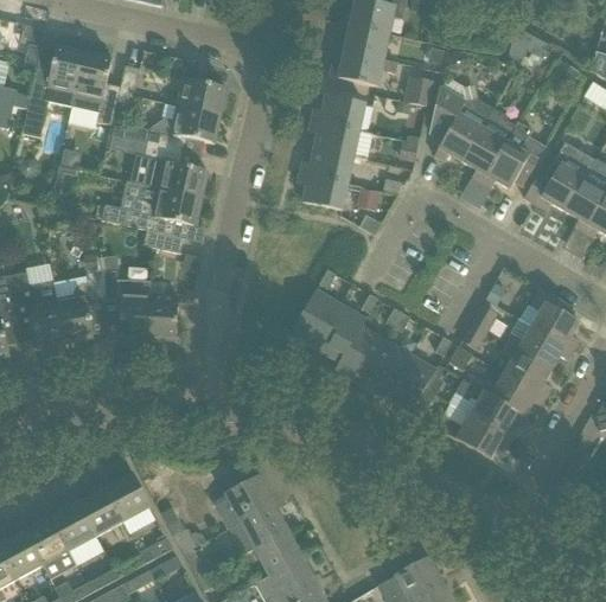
[(342,23),(389,32),(393,17),(403,19),(406,0),(376,0),(376,1),(371,0),(356,0),(353,13),(344,11),(342,23)]
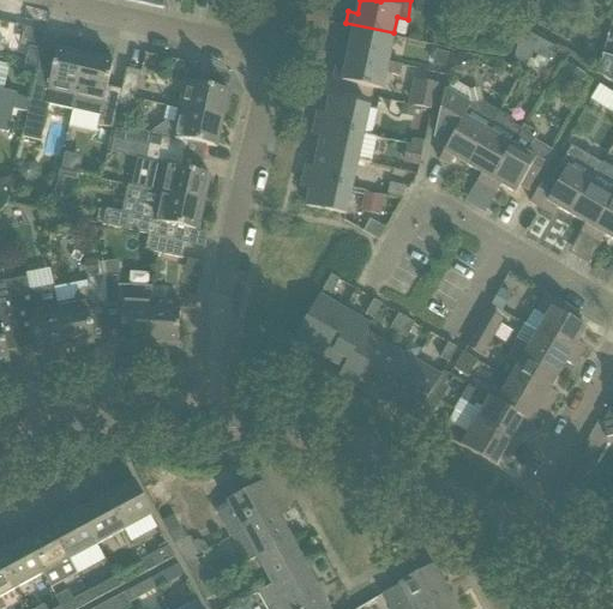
[(349,50),(403,62),(389,59),(394,32),(346,23),(343,34),(352,36),(349,50)]
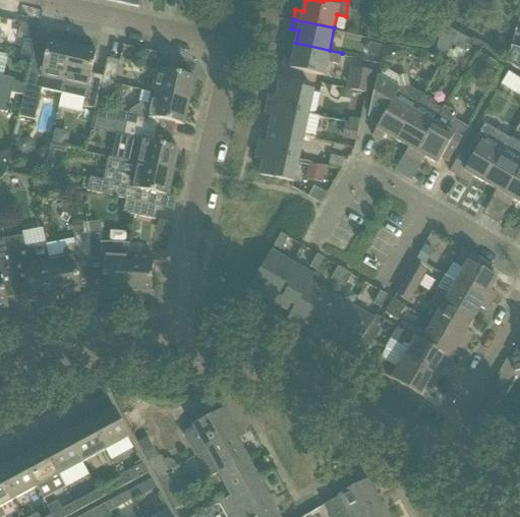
[(21,56),(33,58),(40,23),(29,20),(21,56)]
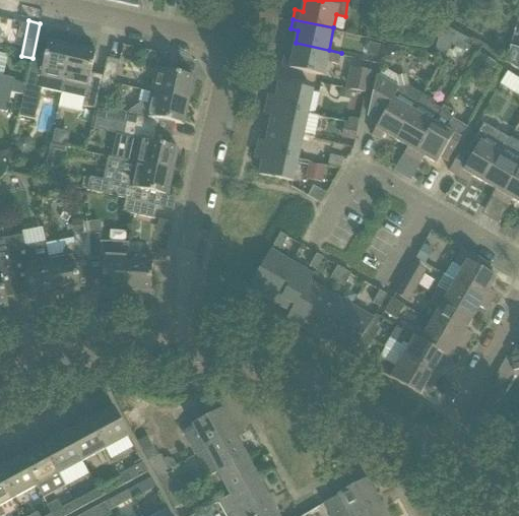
[(20,114),(36,117),(43,86),(62,90),(72,43),(49,38),(43,64),(31,61),(30,63),(28,69),(29,69),(26,81),(23,92),(24,93),(20,114)]
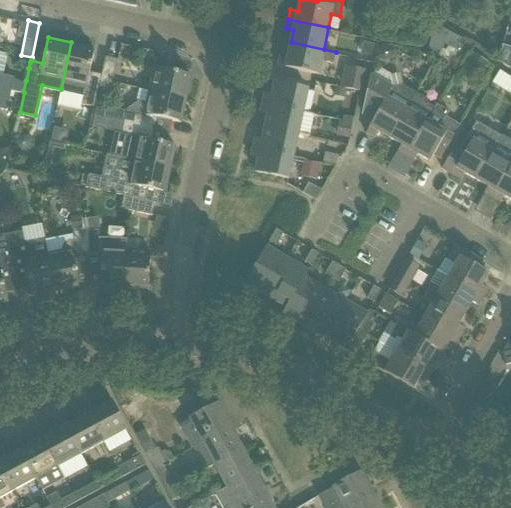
[(361,50),(361,51),(373,53),(373,52),(375,41),(363,39),(361,50)]
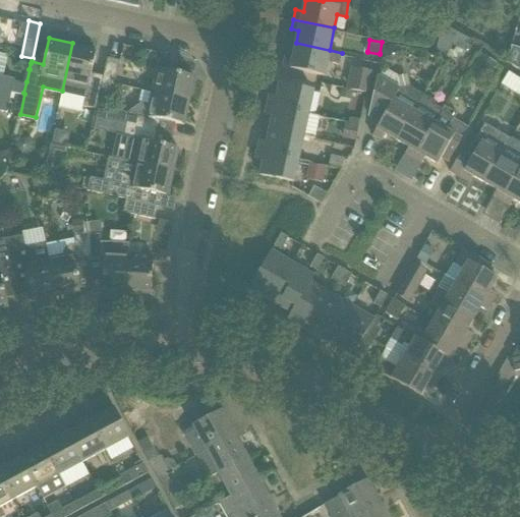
[(389,42),(384,56),(391,59),(401,56),(404,49),(389,42)]
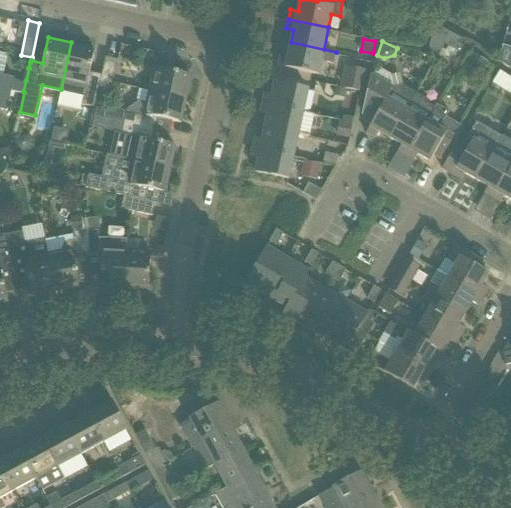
[(96,94),(98,86),(100,79),(88,76),(95,47),(71,42),(61,89),(83,94),(82,102),(94,105),(96,94)]
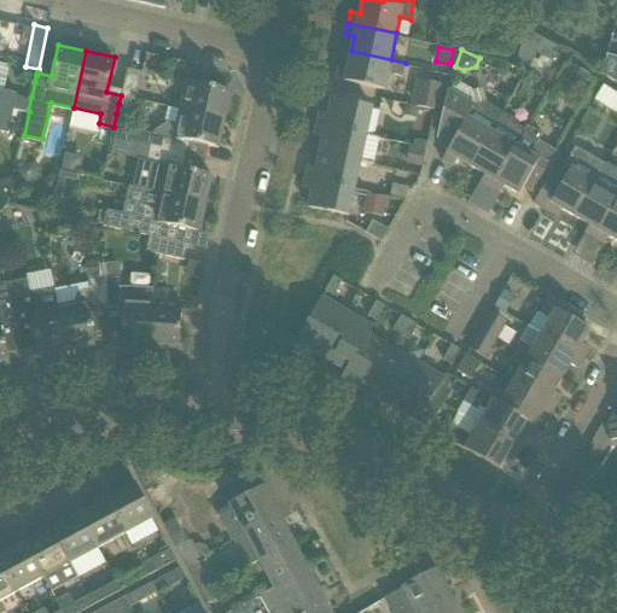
[(361,82),(384,88),(389,71),(403,74),(406,63),(351,51),(348,66),(339,65),(337,77),(361,82)]
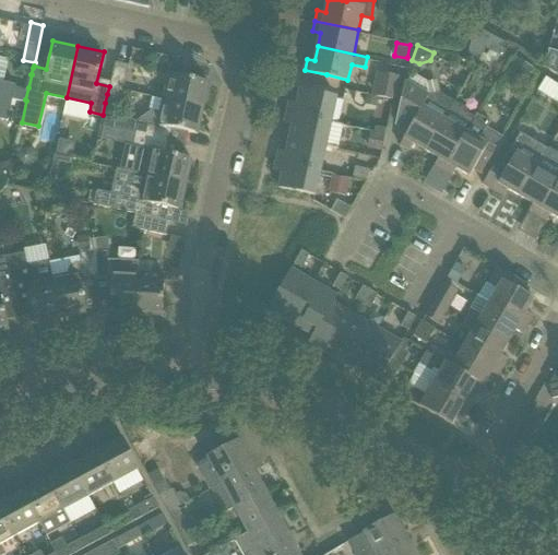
[(506,74),(522,85),(534,66),(518,56),(506,74)]
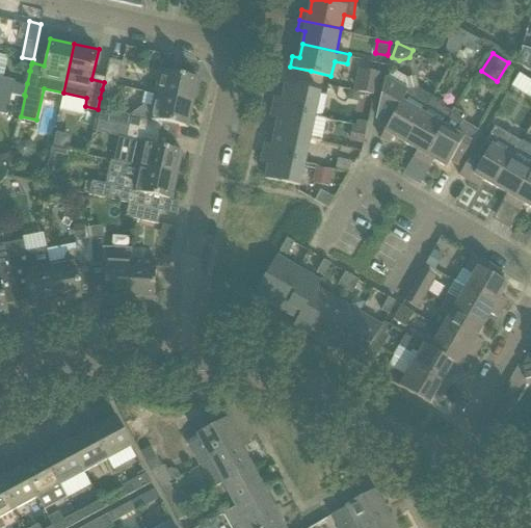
[(102,89),(115,93),(117,83),(118,80),(123,59),(110,56),(104,82),(102,89)]
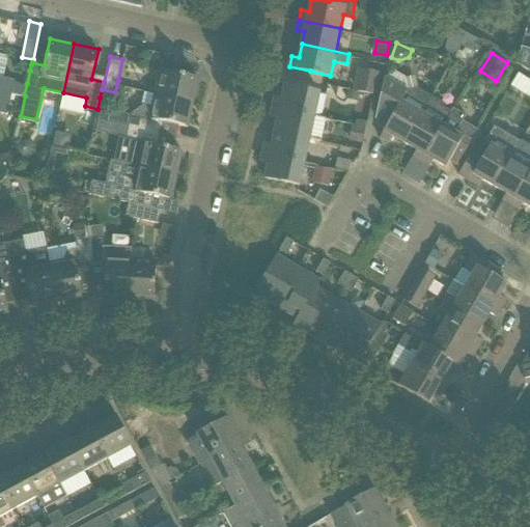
[(354,88),(375,92),(380,70),(359,65),(354,88)]
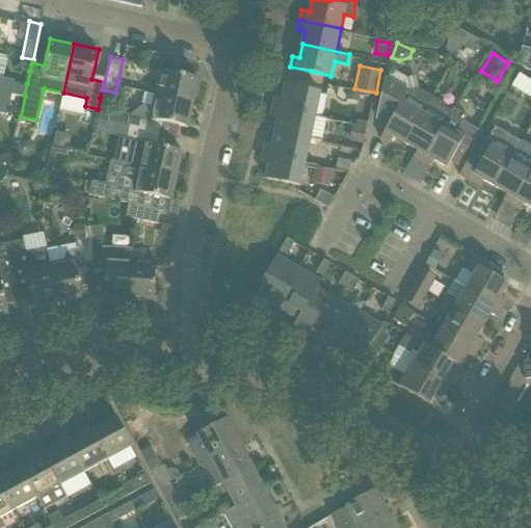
[(394,134),(405,141),(433,95),(419,86),(408,88),(409,87),(403,83),(407,75),(393,67),(388,75),(385,73),(377,112),(390,120),(380,135),(390,140),(394,134)]
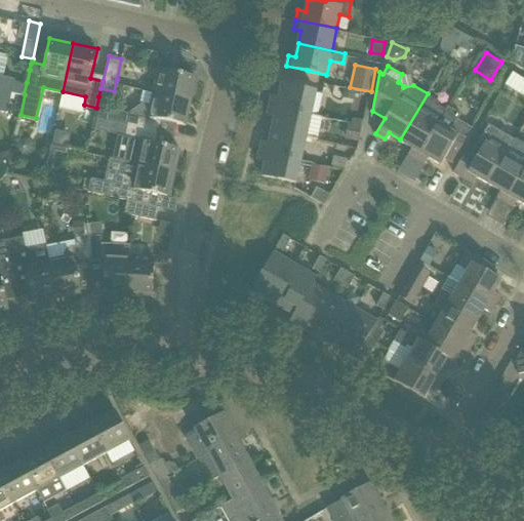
[(153,90),(191,99),(196,75),(158,67),(153,90)]
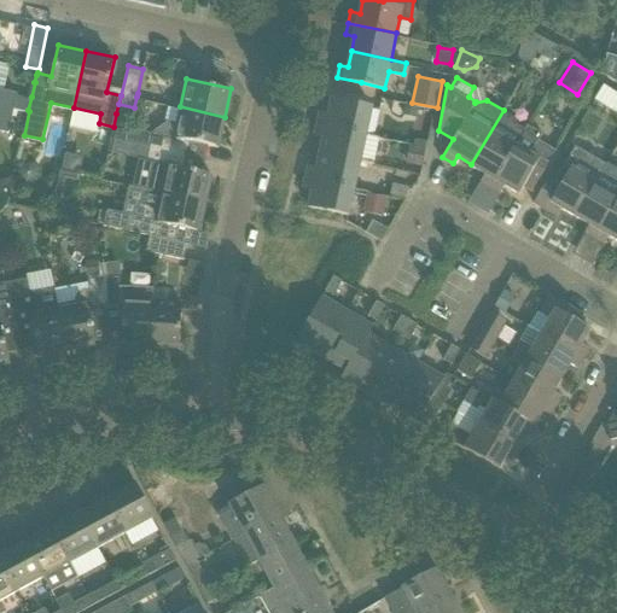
[(13,107),(28,110),(31,97),(17,93),(17,91),(0,86),(0,104),(13,107)]
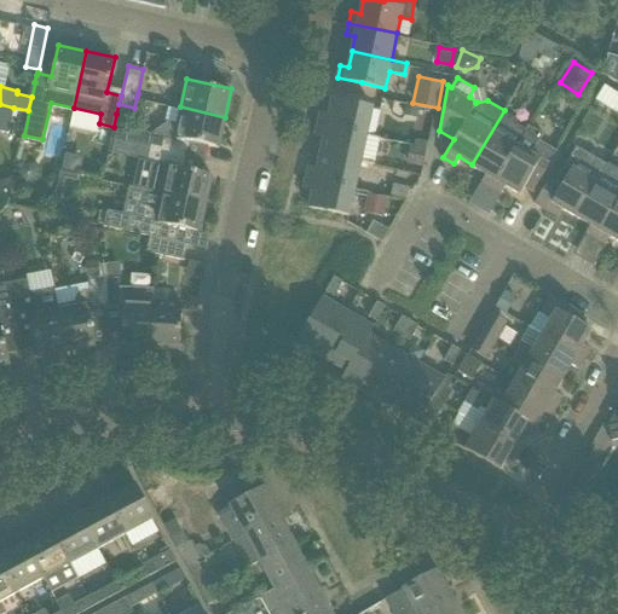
[(318,121),(381,135),(381,134),(367,132),(373,104),(333,96),(329,113),(321,110),(318,121)]
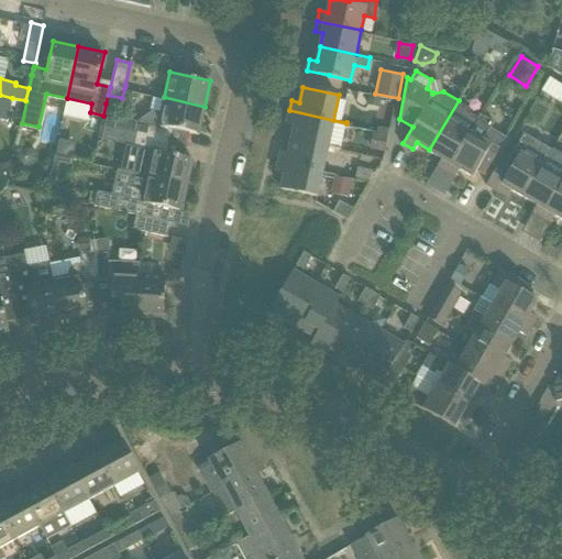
[(370,94),(367,102),(379,105),(381,96),(370,94)]
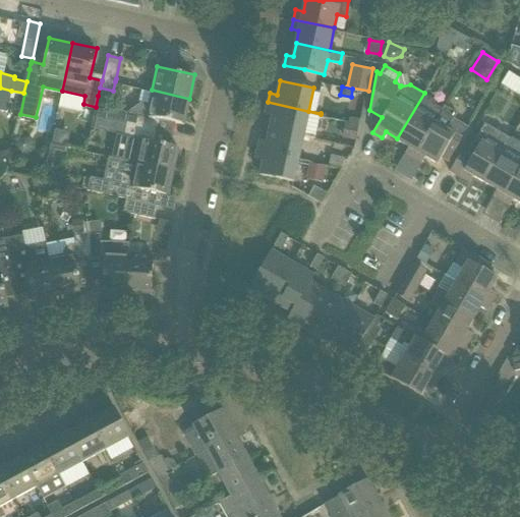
[(0,108),(7,110),(11,91),(0,88),(0,108)]
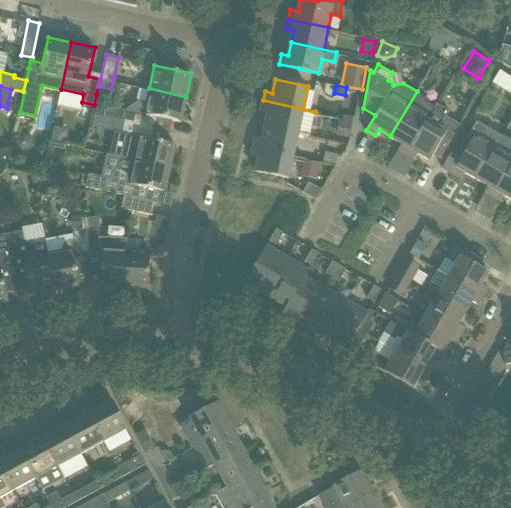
[(105,115),(109,116),(123,119),(124,119),(150,126),(153,114),(181,120),(186,97),(149,88),(147,100),(139,98),(136,100),(134,110),(127,108),(126,111),(107,106),(106,113),(105,114),(105,115)]
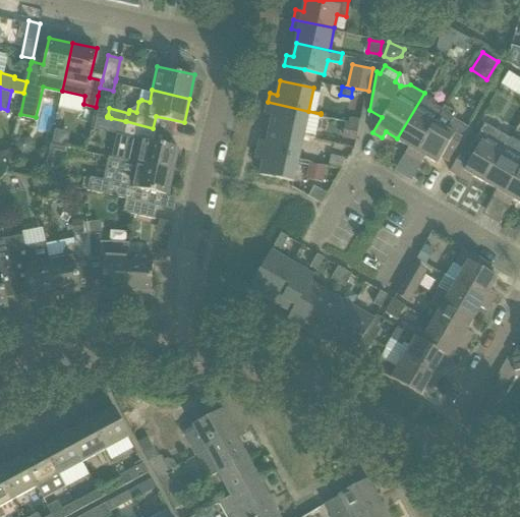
[(405,152),(413,157),(442,107),(437,103),(436,99),(424,93),(397,138),(408,145),(405,152)]
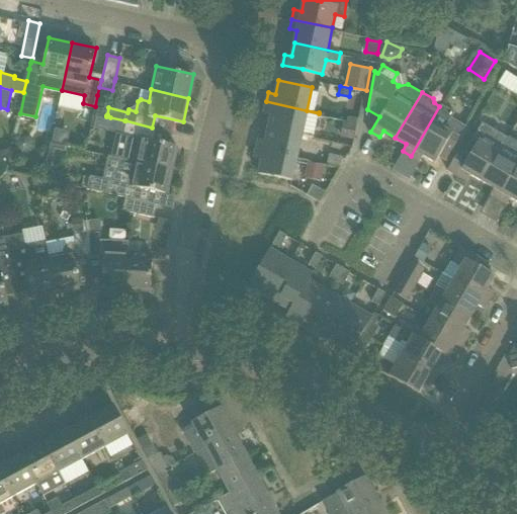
[(94,113),(103,115),(106,102),(102,101),(103,97),(97,95),(95,106),(94,113)]
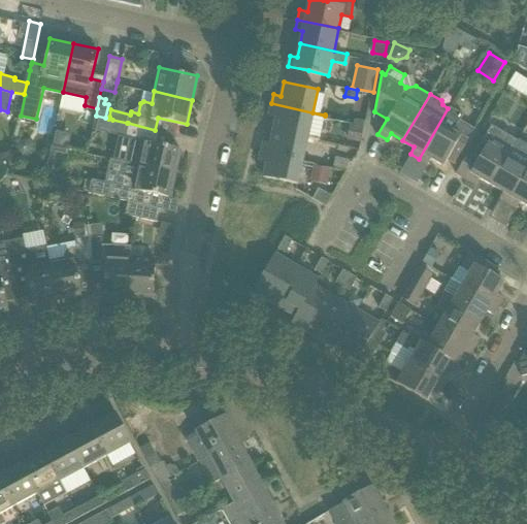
[(273,128),(307,135),(320,138),(325,116),(271,103),(269,113),(276,116),(273,128)]
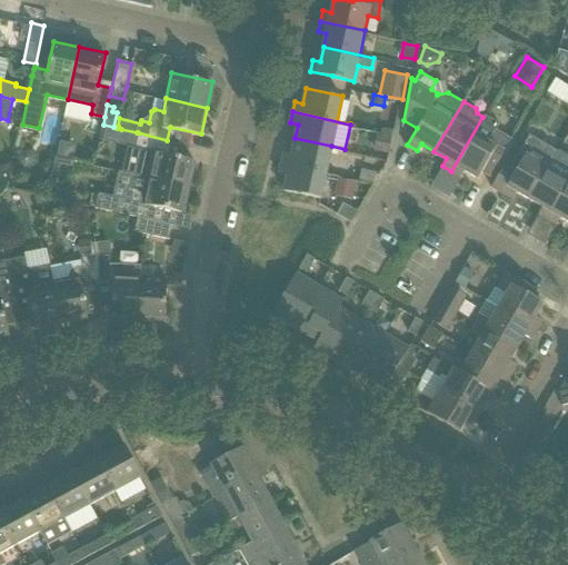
[(465,169),(478,177),(482,169),(490,174),(511,136),(496,127),(499,121),(486,112),(484,117),(482,117),(451,171),(460,176),(465,169)]
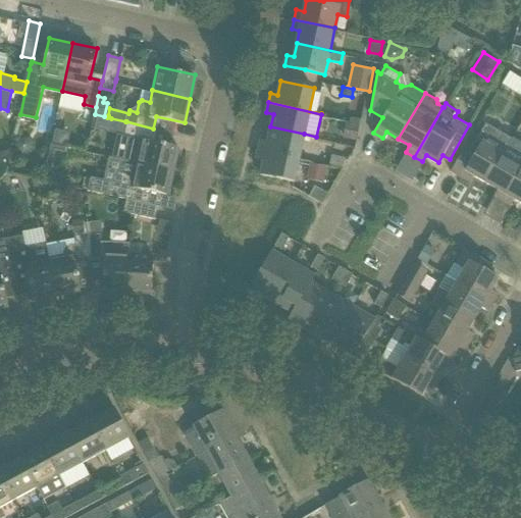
[(109,131),(111,119),(97,116),(95,127),(109,131)]
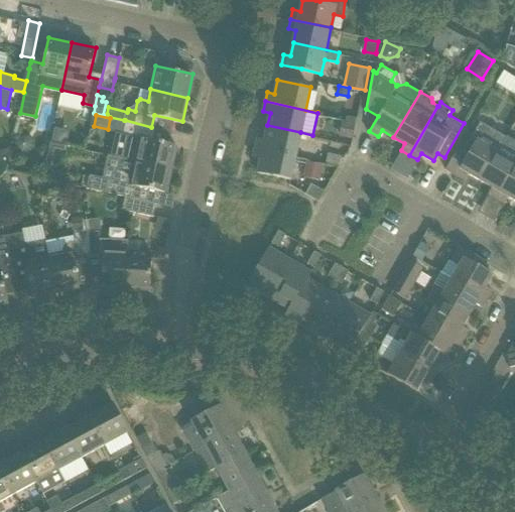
[(342,119),(339,134),(352,137),(355,121),(342,119)]
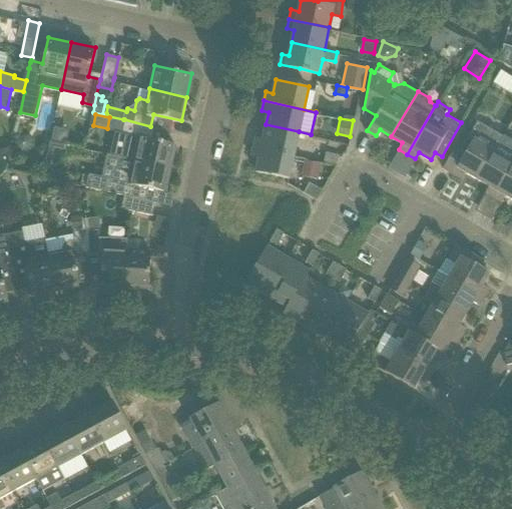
[(123,124),(122,132),(139,135),(133,159),(170,167),(176,143),(147,137),(150,126),(124,119),(123,124)]
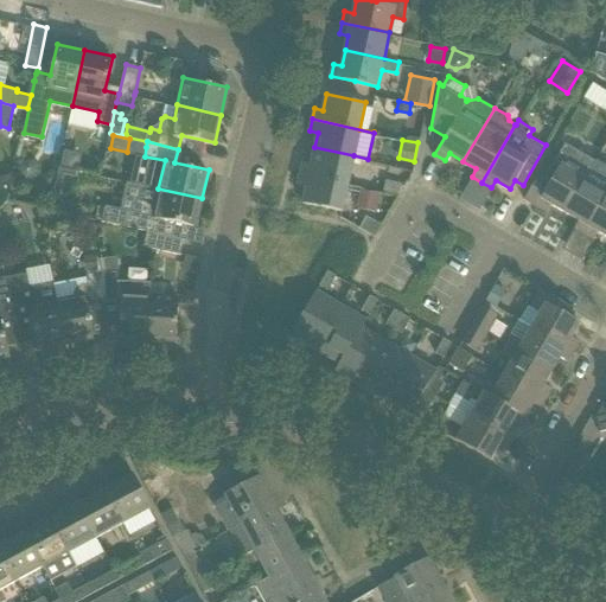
[(552,203),(565,211),(595,159),(566,141),(544,177),(538,173),(536,177),(524,197),(547,210),(552,203)]
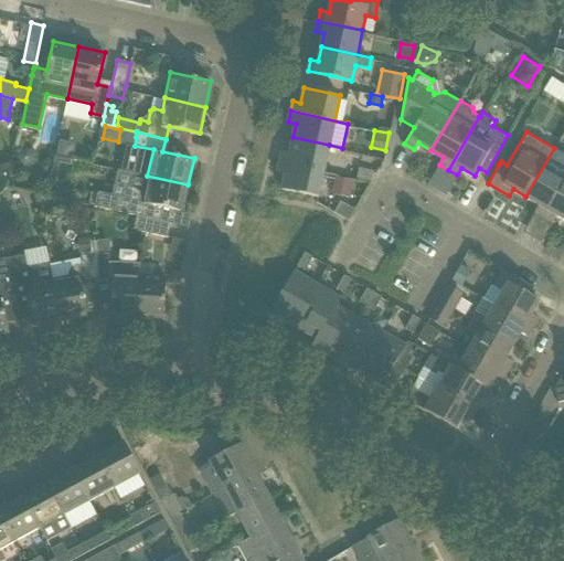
[(279,160),(323,170),(329,145),(293,137),(289,151),(282,150),(279,160)]
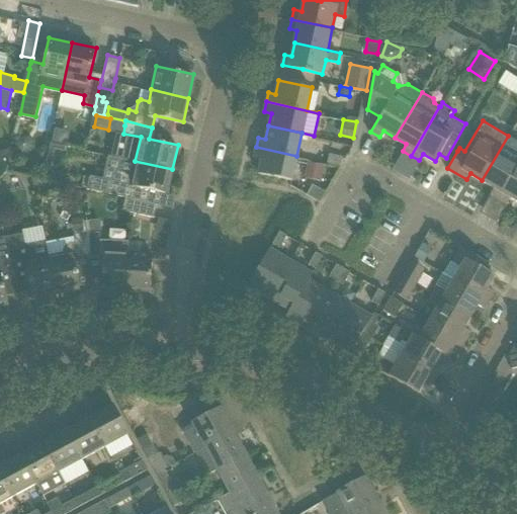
[(490,192),(498,197),(516,165),(516,139),(508,135),(508,136),(482,180),(494,186),(490,192)]
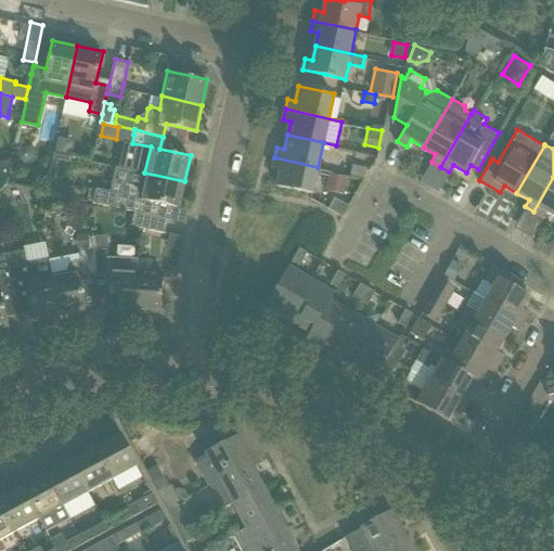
[(277,183),(312,191),(318,167),(274,157),(272,167),(280,169),(277,183)]
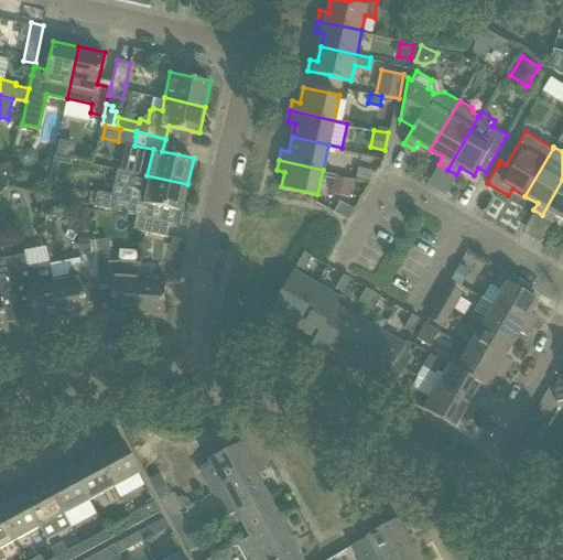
[(358,164),(356,176),(370,180),(372,168),(358,164)]
